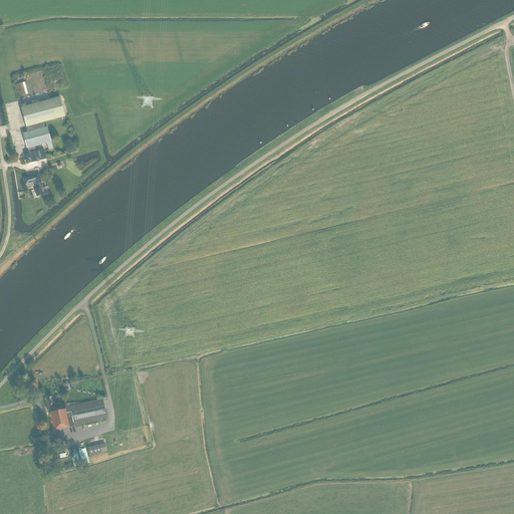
[(23,134),(27,149),(51,142),(47,126),(46,121),(65,116),(60,96),(21,107),(27,133),(23,134)]
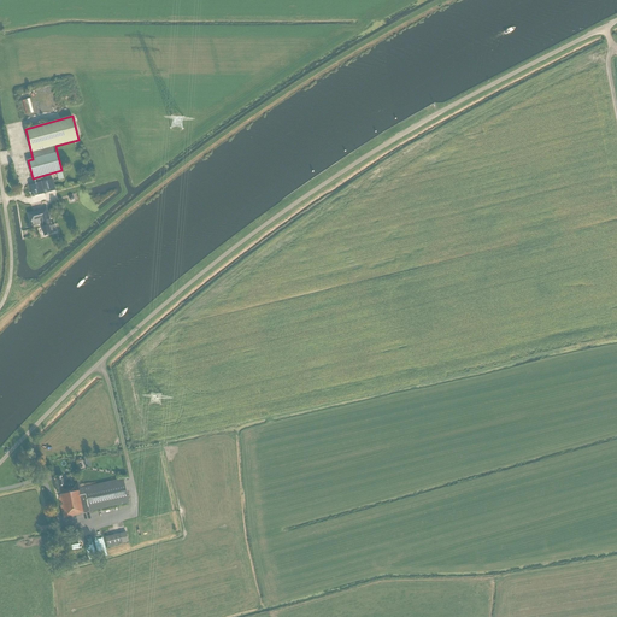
[(25,186),(29,198),(35,197),(56,191),(52,178),(31,184),(25,186)]
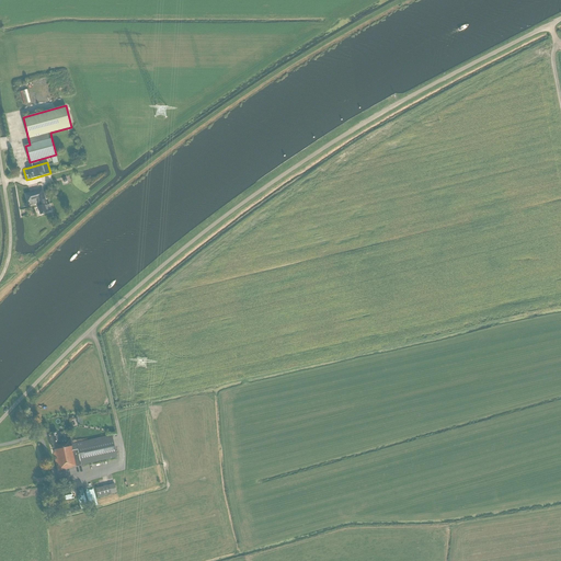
[(46,202),(43,190),(25,194),(27,203),(30,202),(31,206),(37,204),(41,214),(47,213),(46,213),(45,206),(47,205),(47,202),(46,202)]
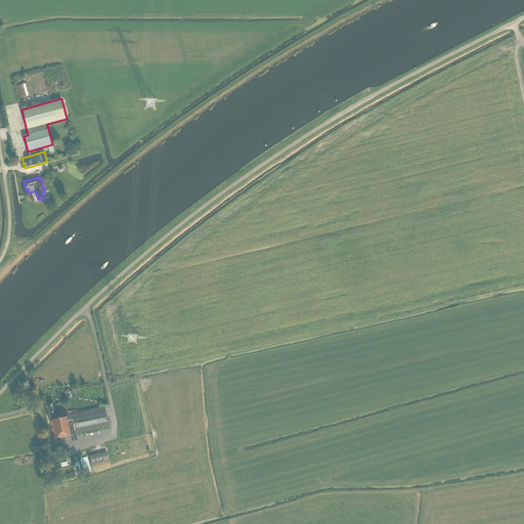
[(55,412),(54,405),(48,407),(50,418),(49,419),(54,440),(68,437),(68,436),(108,427),(104,406),(68,415),(66,409),(55,412)]
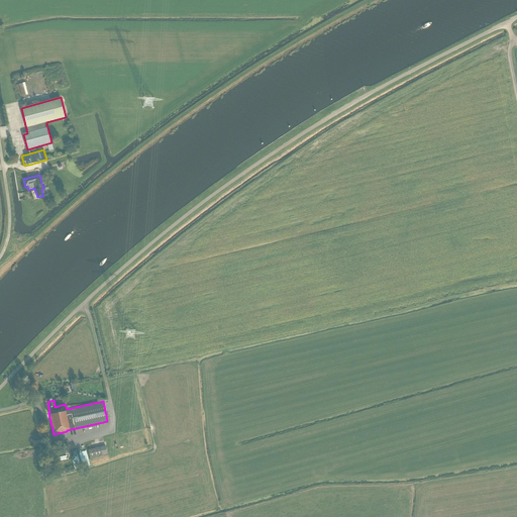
[(105,446),(88,450),(90,458),(107,454),(105,446)]
